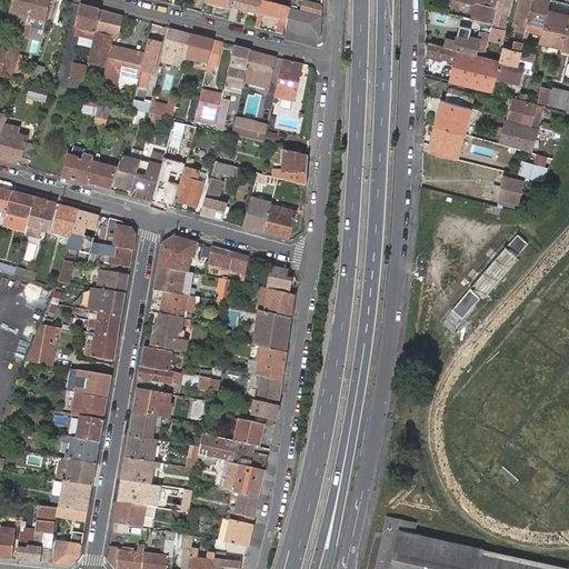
[(31,0),(12,0),(10,11),(22,15),(20,23),(27,25),(28,16),(31,0)]
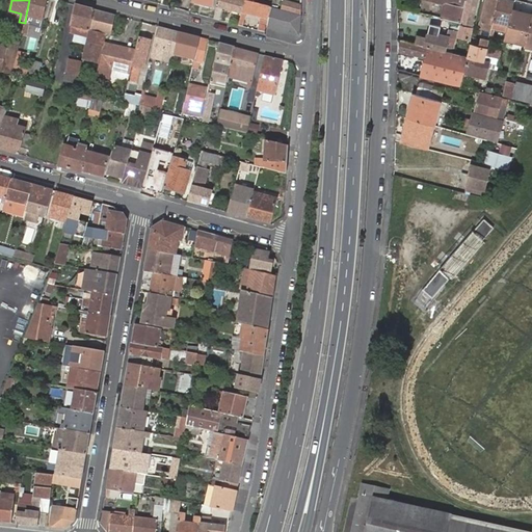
[(25,23),(24,27),(27,28),(28,24),(41,27),(43,19),(47,0),(29,0),(26,15),(25,23)]
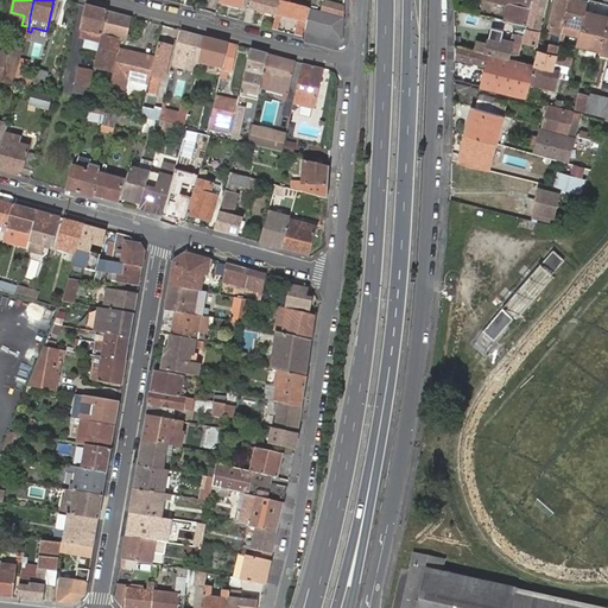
[(249,0),(247,8),(244,21),(249,23),(253,10),(276,17),(277,14),(279,4),(266,0),(249,0)]
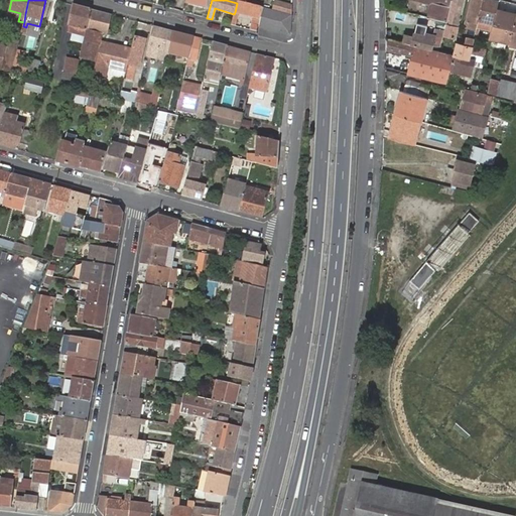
[(259,26),(263,7),(245,2),(238,0),(237,0),(237,3),(235,12),(253,16),(250,29),(258,31),(258,27),(259,26)]
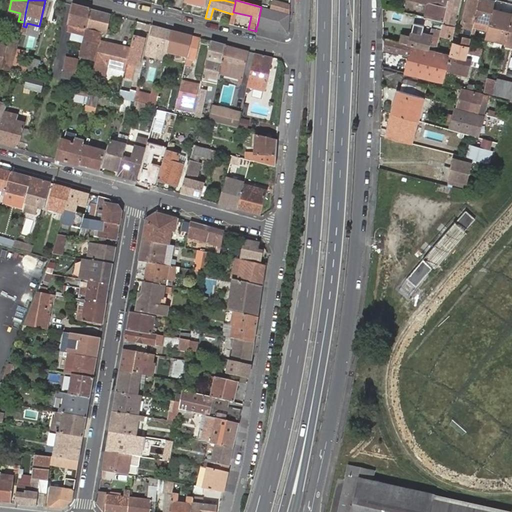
[(286,14),(290,15),(290,5),(273,0),(270,9),(286,14)]
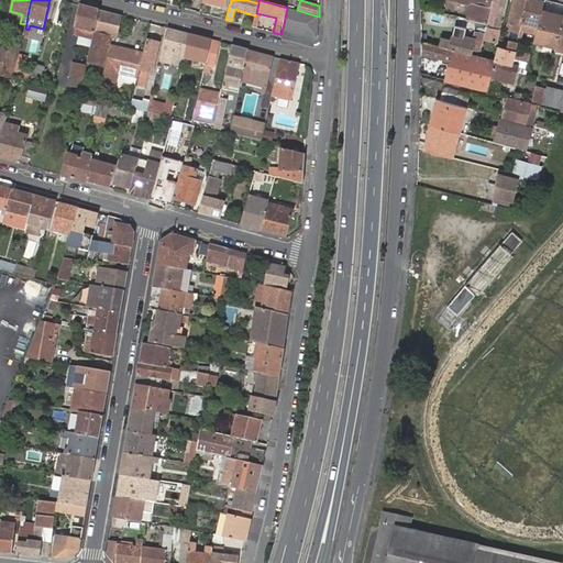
[(463,0),(470,1),(466,18),(486,22),(492,0),(463,0)]
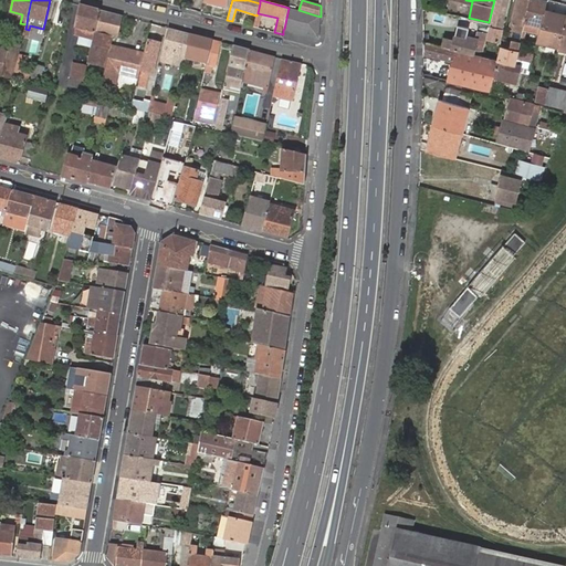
[(496,40),(504,0),(494,0),(489,22),(485,38),(496,40)]
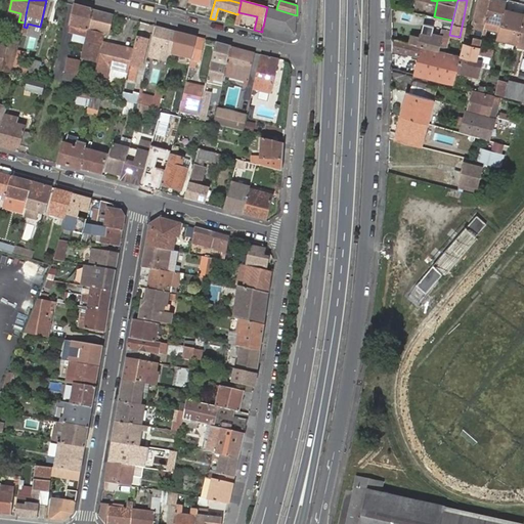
[(484,17),(488,0),(478,0),(473,20),(474,22),(473,28),(482,30),(484,17)]
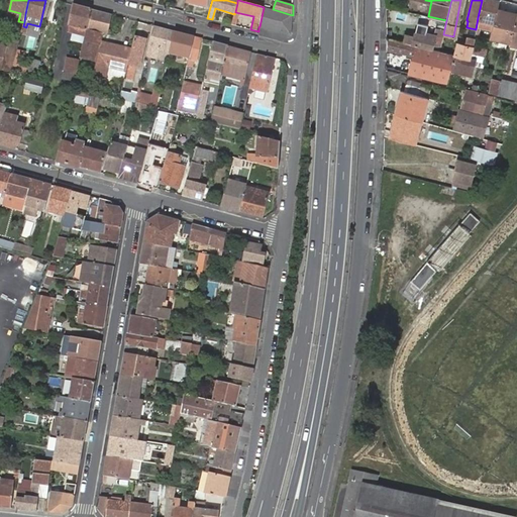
[(496,9),(498,0),(482,0),(478,17),(493,21),(496,9)]
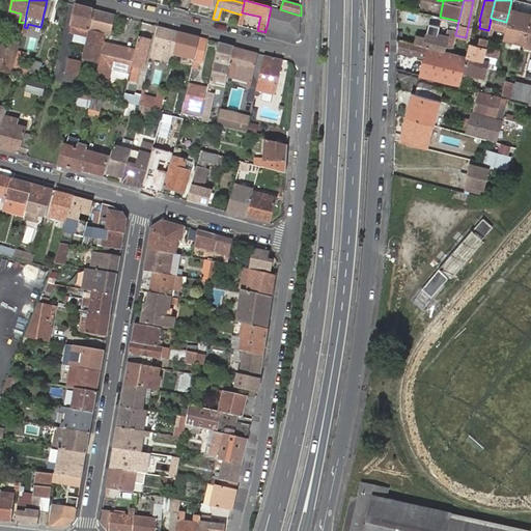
[(94,9),(76,4),(71,26),(70,32),(75,33),(73,42),(86,46),(89,30),(94,9)]
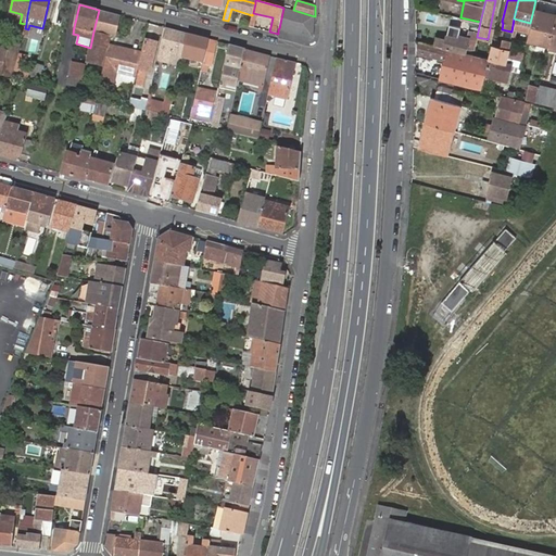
[(310,32),(311,15),(293,10),(283,8),(279,28),(305,35),(310,32)]
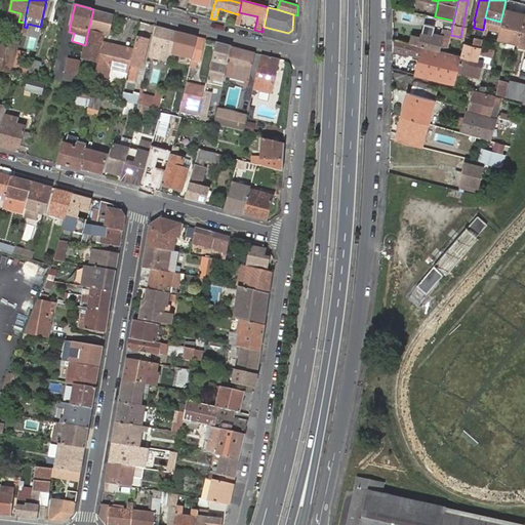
[(93,9),(88,30),(105,34),(109,36),(114,14),(93,9)]
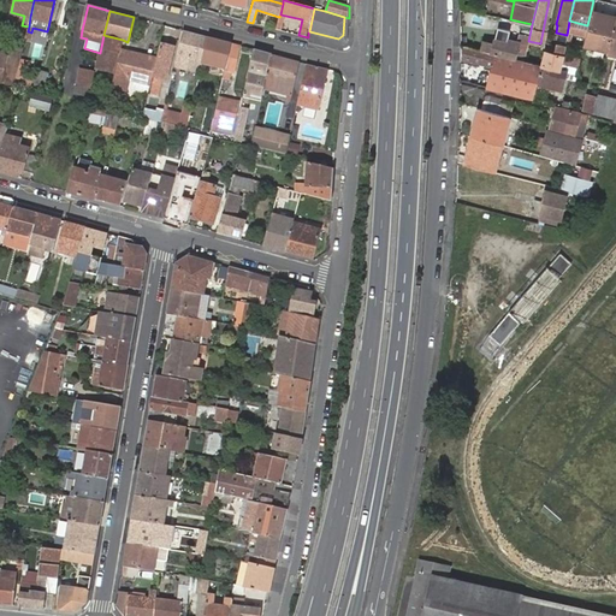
[(587,25),(582,45),(605,49),(605,52),(615,54),(615,16),(591,11),(587,25)]
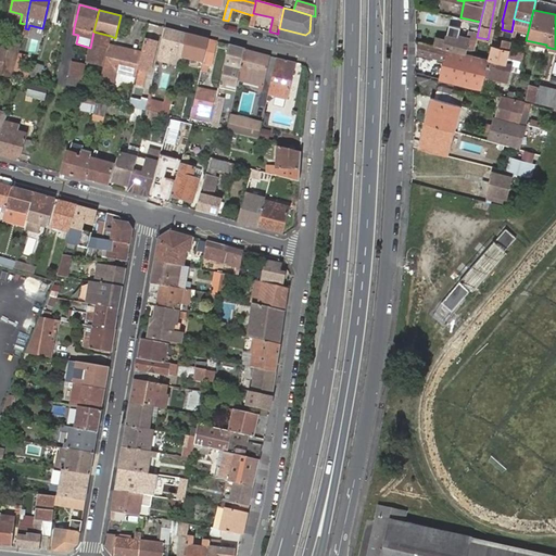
[(22,14),(10,11),(9,15),(12,21),(20,23),(22,14)]
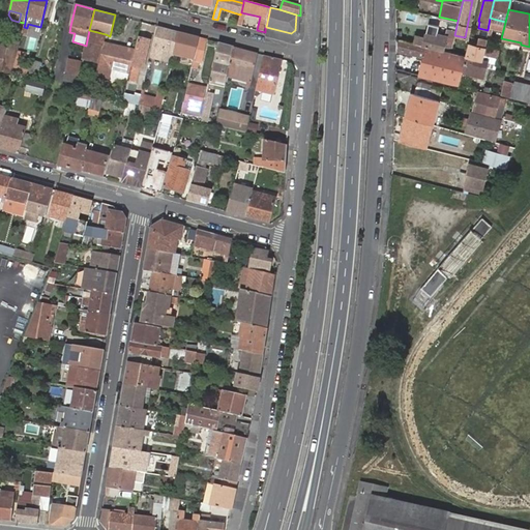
[(298,35),(300,16),(296,15),(295,30),(291,33),(298,35)]
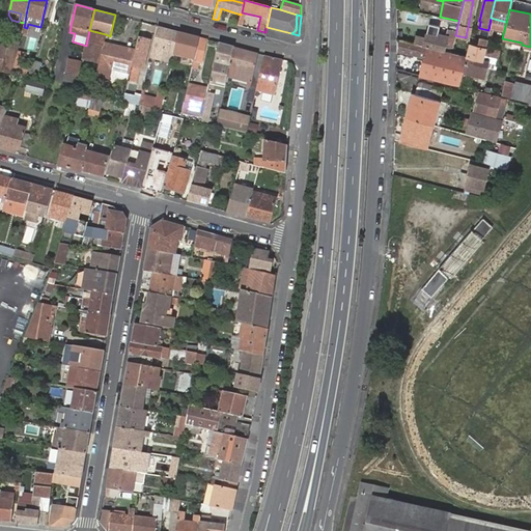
[(422,34),(445,39),(446,35),(437,32),(438,27),(424,24),(422,34)]
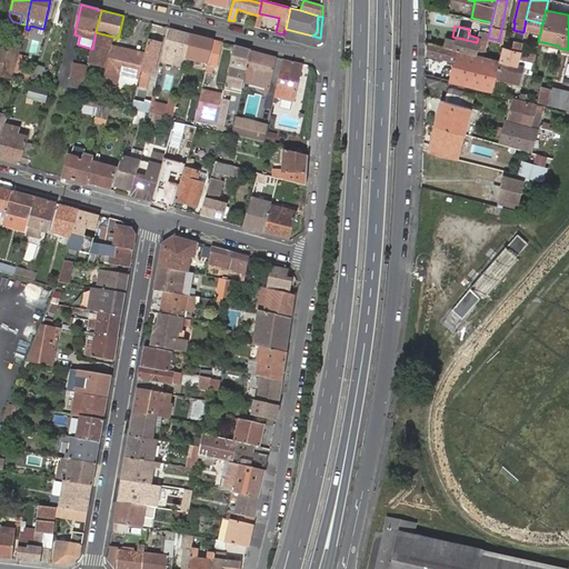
[(0,50),(0,76),(13,79),(17,67),(26,29),(15,27),(9,52),(0,50)]
